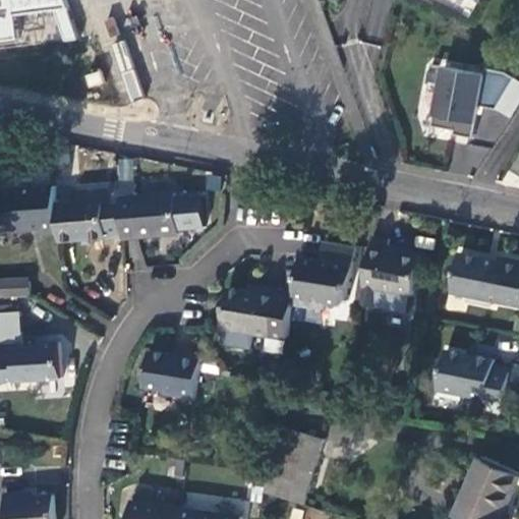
[(0,50),(78,43),(61,0),(0,0),(0,50)]
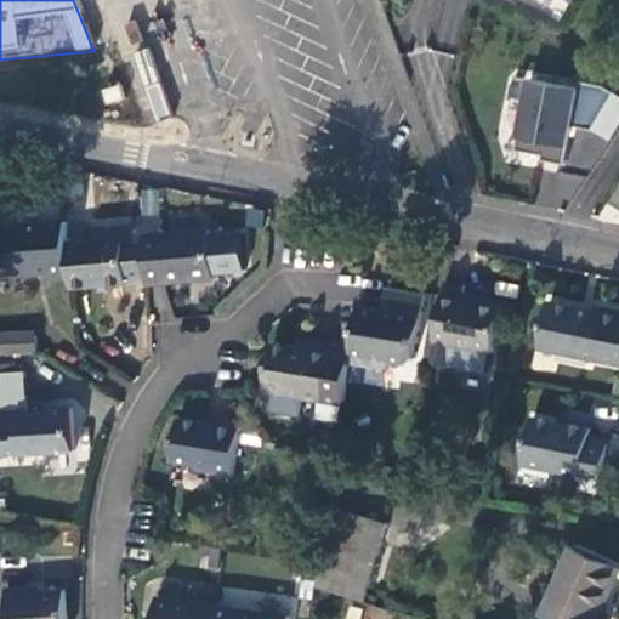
[(581,157),(591,124),(567,117),(572,95),(511,80),(497,142),(581,157)]
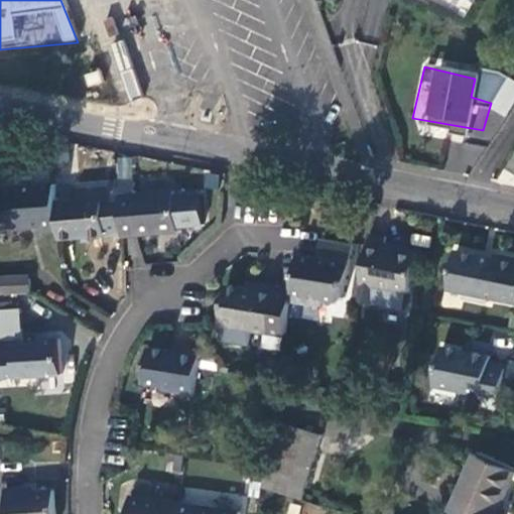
[(513,150),(503,168),(513,173),(513,150)]
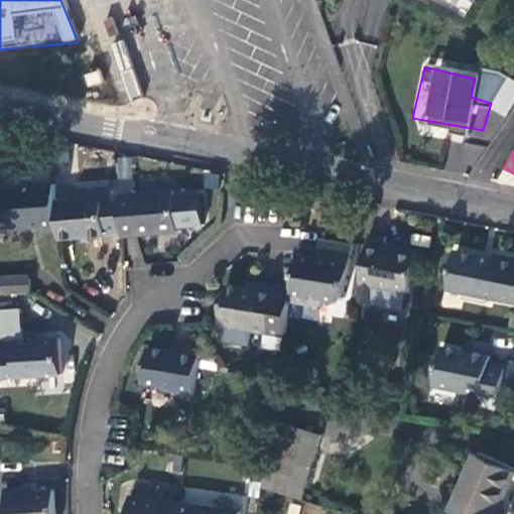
[(511,193),(513,187),(513,173),(503,168),(494,184),(492,188),(511,193)]
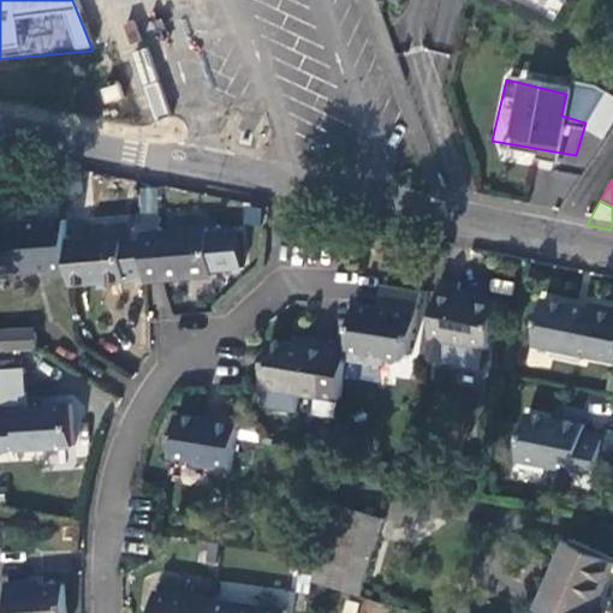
[(141,279),(138,233),(136,219),(136,216),(90,220),(91,237),(64,239),(67,277),(67,286),(141,279)]
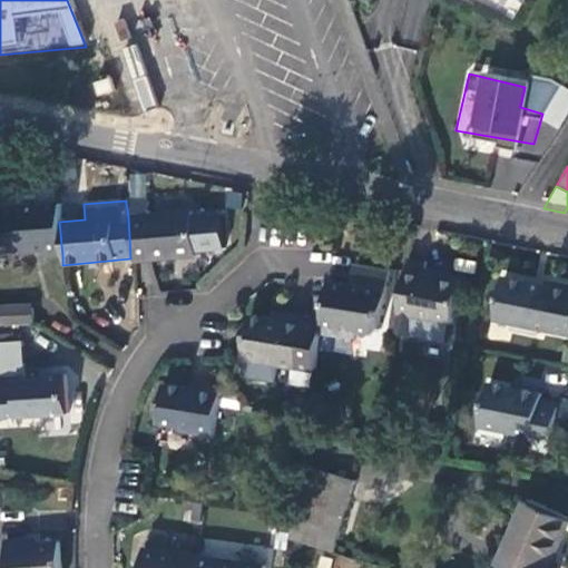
[(145,202),(126,203),(128,216),(130,258),(191,254),(188,212),(145,215),(145,202)]
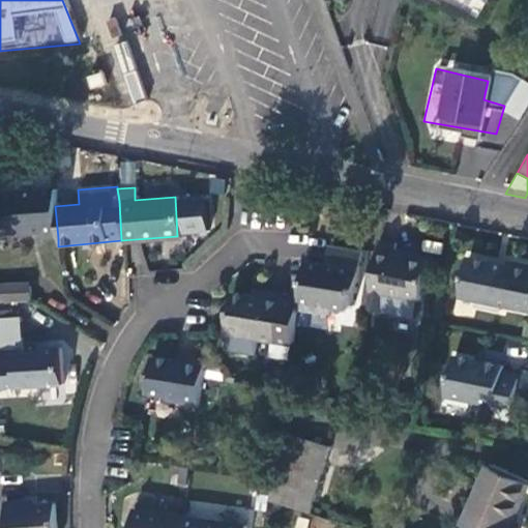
[(38,238),(58,238),(55,206),(53,188),(0,193),(0,236),(36,233),(38,238)]
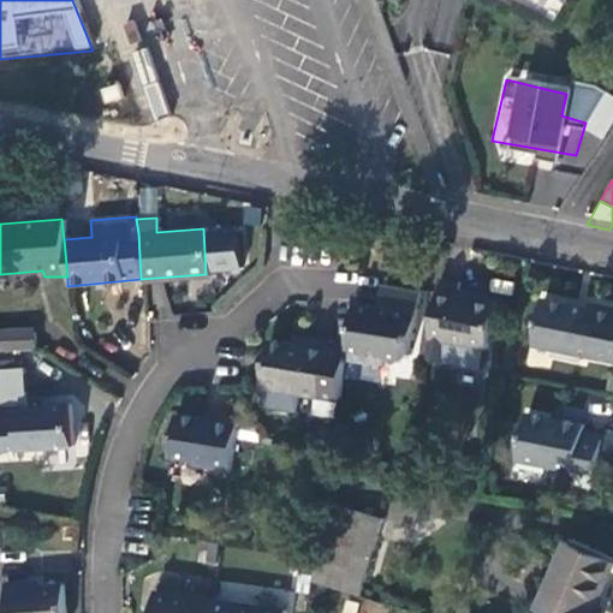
[(456,284),(434,280),(423,339),(421,355),(438,357),(441,343),(478,350),(483,351),(492,303),(452,295),(456,284)]
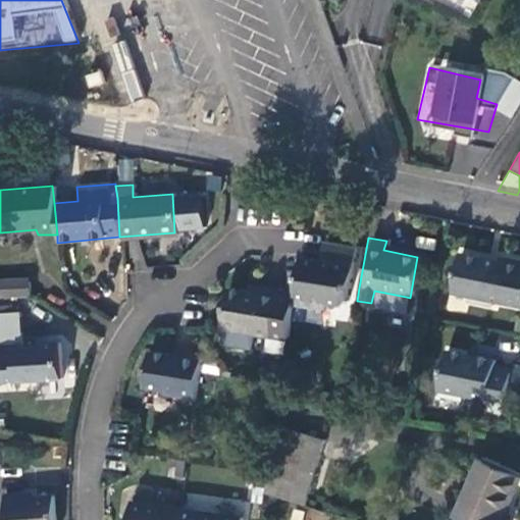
[(316,260),(296,258),(295,267),(291,292),(289,305),(318,310),(320,302),(339,305),(345,299),(353,245),(320,240),(316,260)]
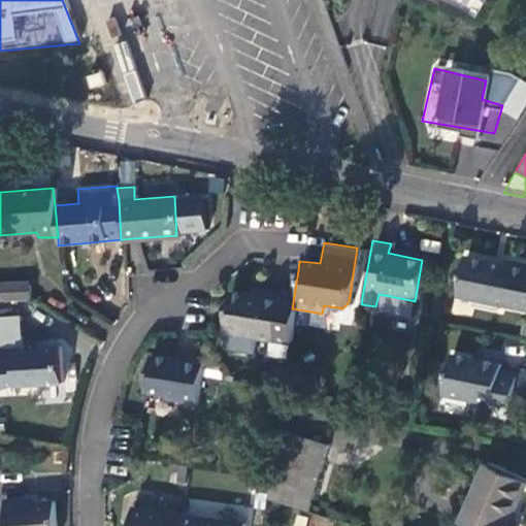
[(497,306),(525,311),(525,265),(501,261),(500,265),(463,257),(456,298),(471,301),(470,304),(496,309),(497,306)]
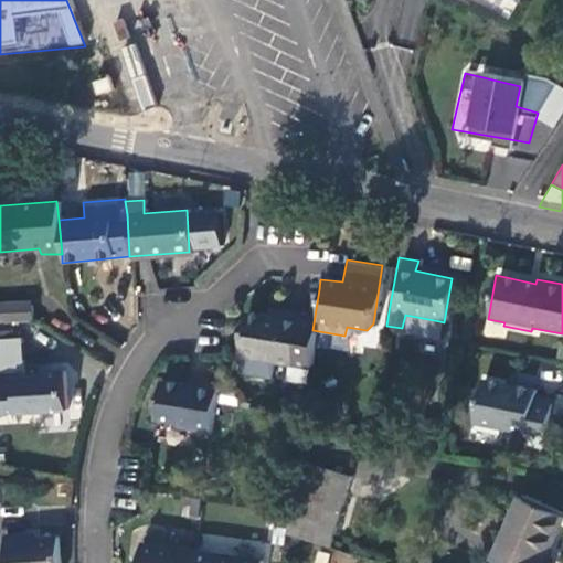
[(0,324),(30,321),(28,301),(0,304),(0,324)]
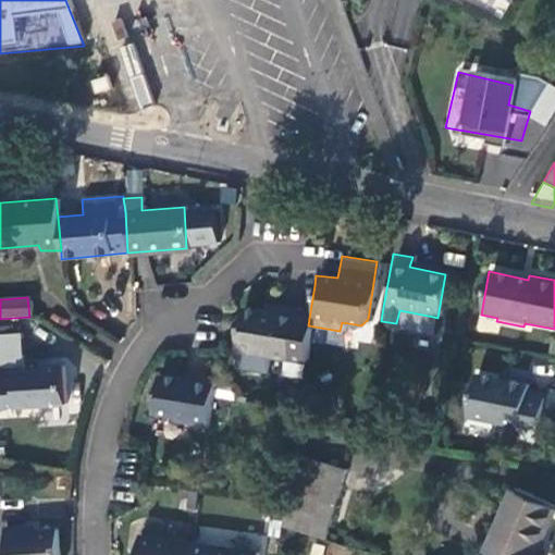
[(261,304),(260,311),(273,313),(275,306),(261,304)]
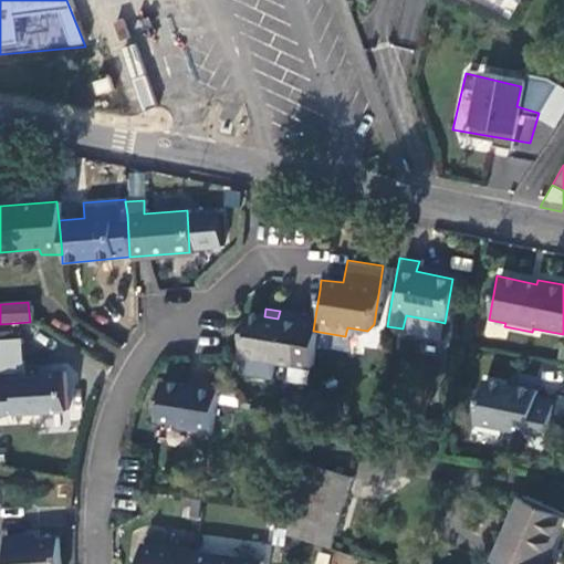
[(236,357),(306,368),(313,331),(315,316),(280,311),(278,319),(264,316),(242,313),(236,357)]
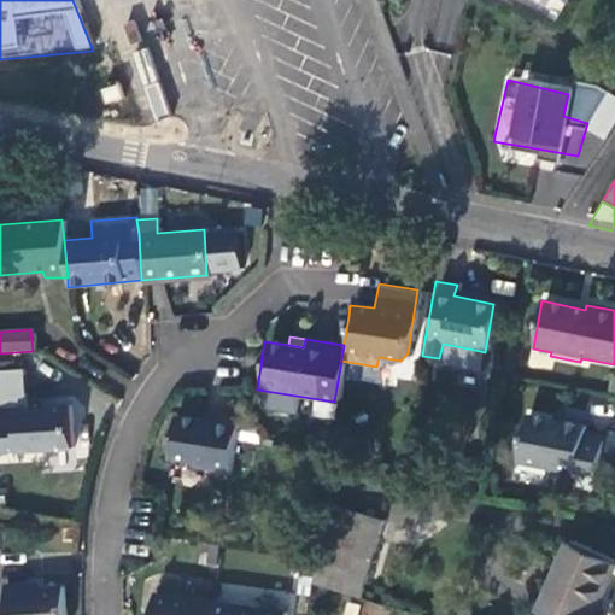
[(476,367),(480,351),(443,344),(439,358),(476,367)]
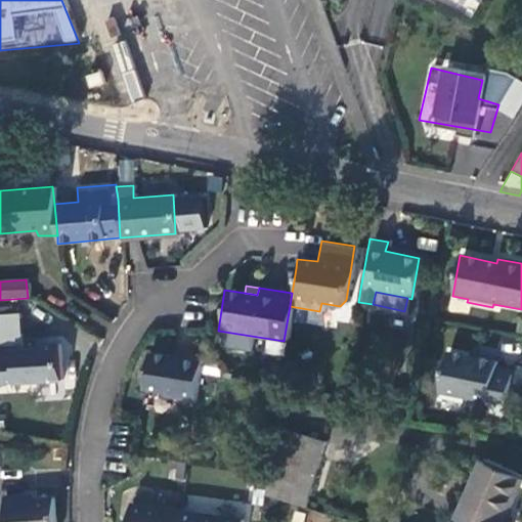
[(59,382),(57,345),(38,347),(38,350),(12,352),(12,356),(0,356),(0,386),(59,382)]
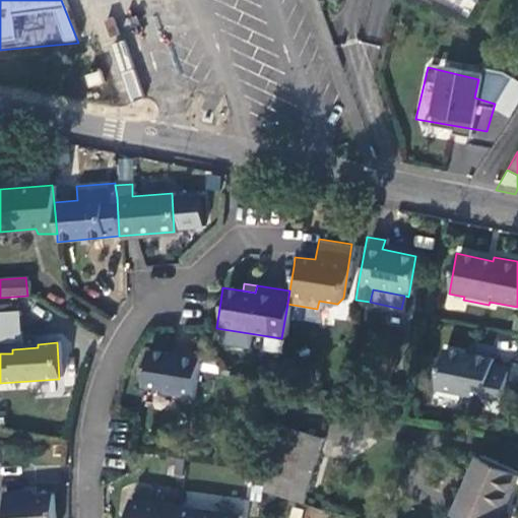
[(481,410),(498,413),(507,369),(491,366),(492,359),(443,349),(436,389),(483,398),(481,410)]
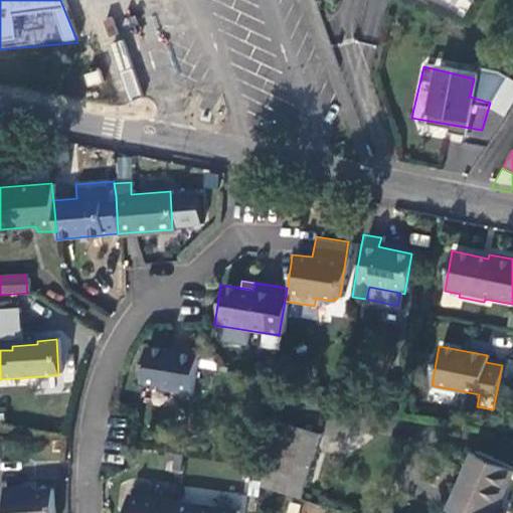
[(187,395),(192,367),(195,353),(177,350),(176,353),(144,348),(138,382),(154,385),(158,390),(187,395)]
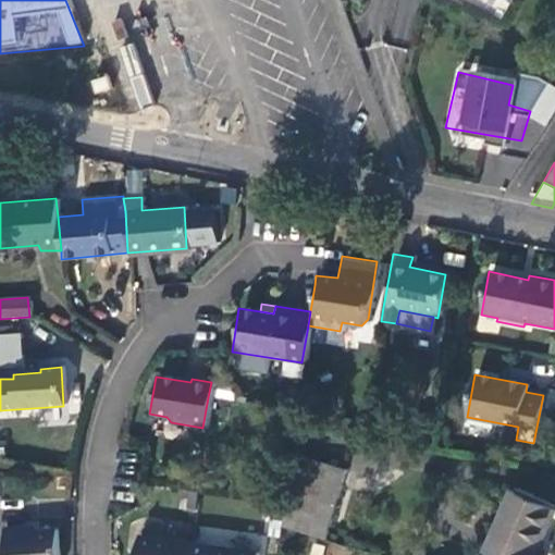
[(307,461),(287,530),(323,540),(343,472),(307,461)]
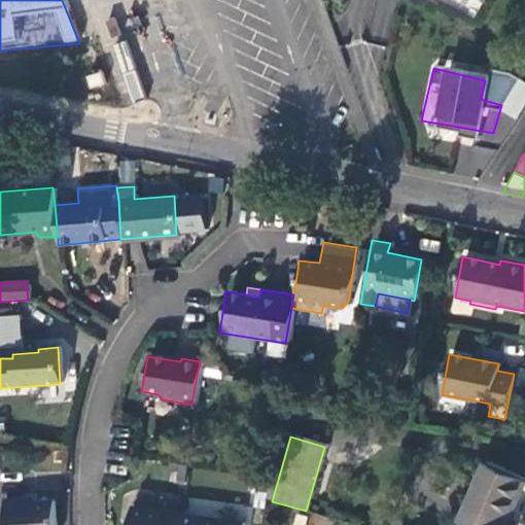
[(524,471),(490,456),(460,522),(465,524),(518,524),(519,523),(509,518),(524,482),(524,471)]
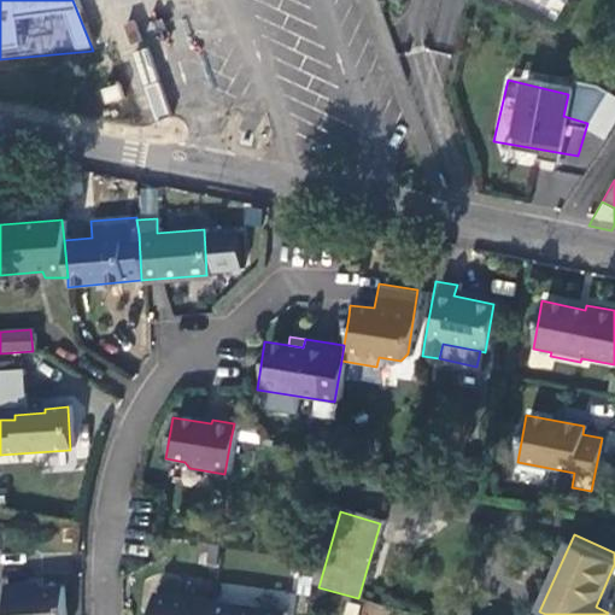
[(60,614),(59,589),(19,592),(19,585),(1,587),(3,614),(60,614)]
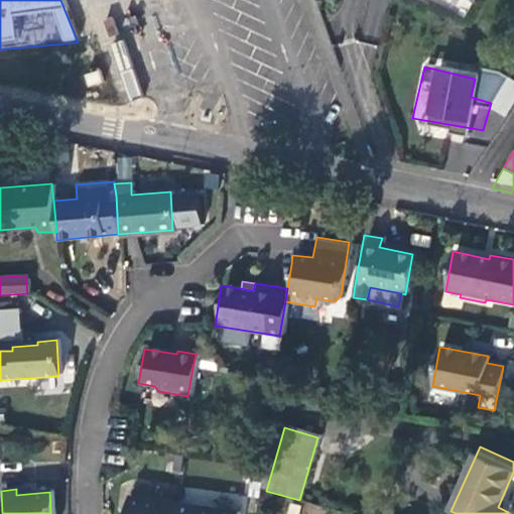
[(175,513),(177,504),(129,497),(126,513),(175,513)]
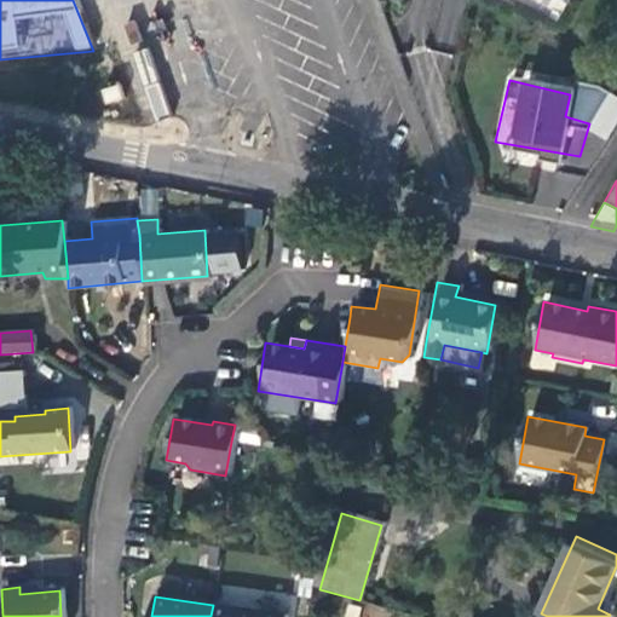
[(286,616),(286,615),(213,605),(211,616),(286,616)]
